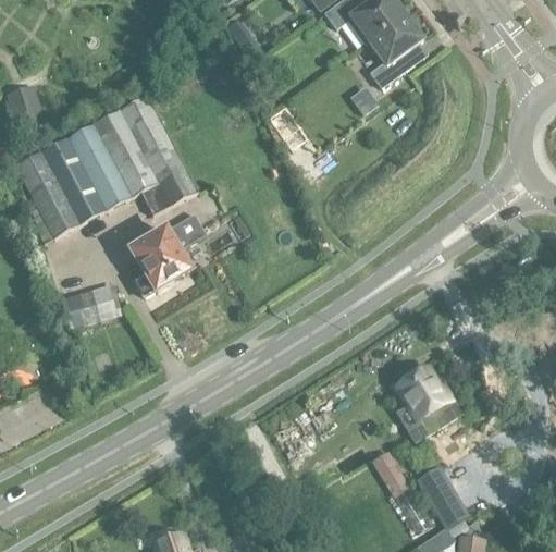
[(311,0),(319,10),(332,0),(311,0)]
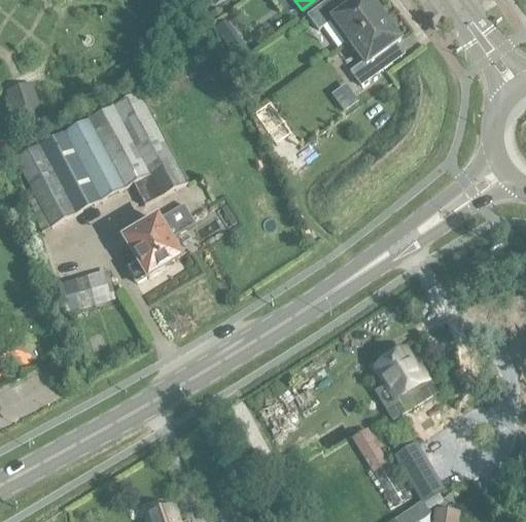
[(322,0),(306,12),(317,27),(328,19),(344,41),(348,38),(382,13),(381,12),(383,10),(376,1),(374,2),(373,0),(322,0)]
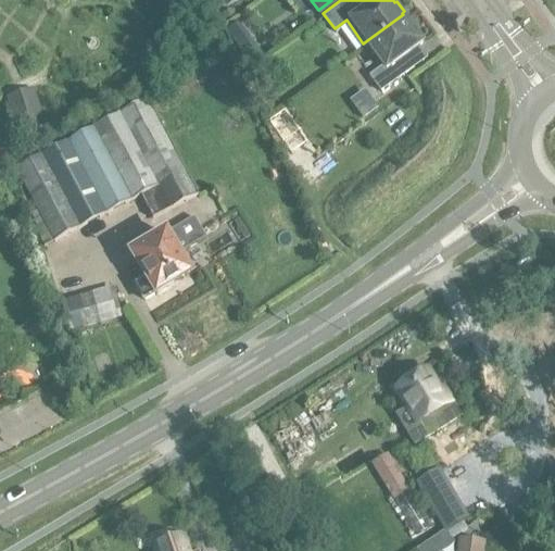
[(421,39),(403,14),(367,40),(382,62),(368,72),(379,87),(413,63),(406,55),(407,49),(421,39)]
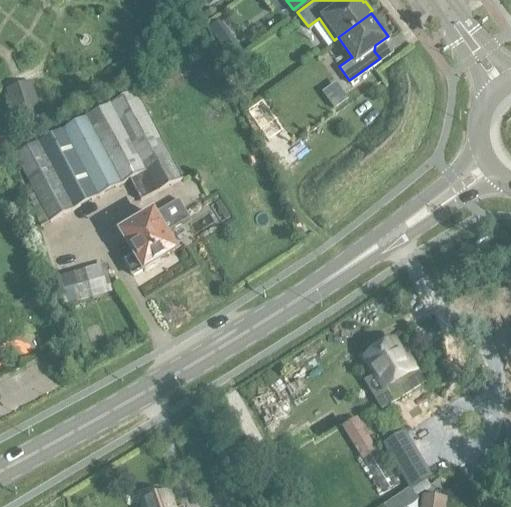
[(241,47),(234,38),(224,46),(230,55),(241,47)]
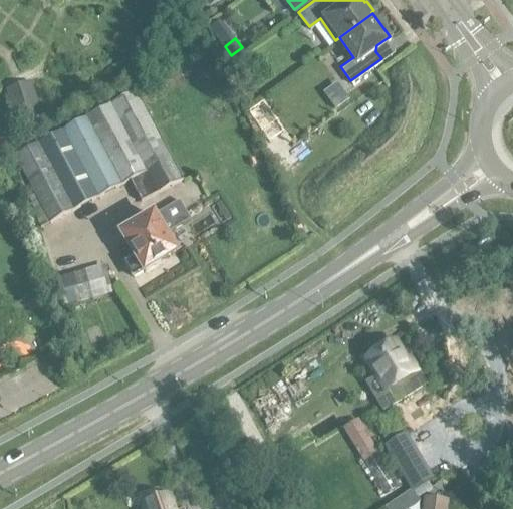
[(29,77),(23,79),(3,86),(16,122),(42,113),(29,77)]
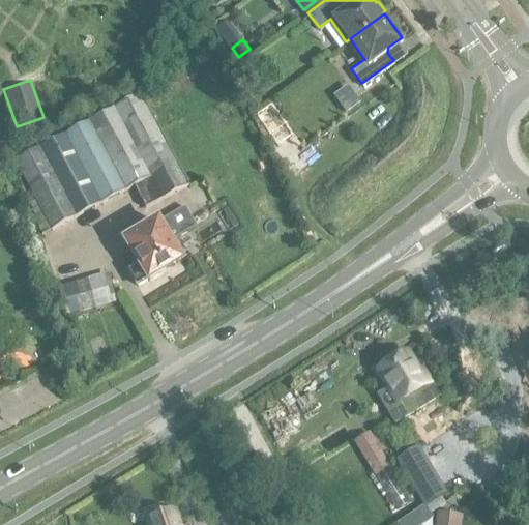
[(353,90),(339,101),(346,110),(359,99),(353,90)]
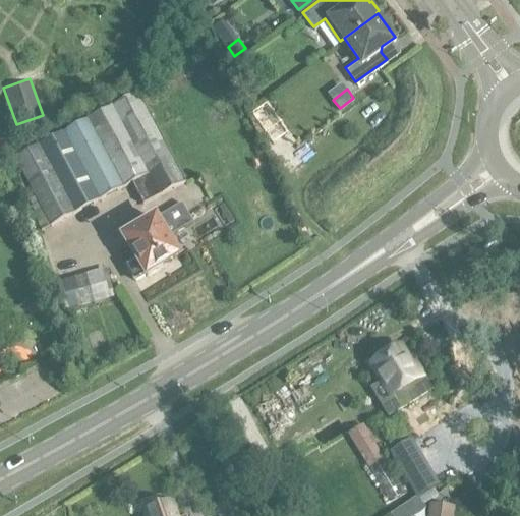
[(135,90),(14,156),(35,194),(30,197),(41,228),(131,178),(143,201),(183,178),(135,90)]
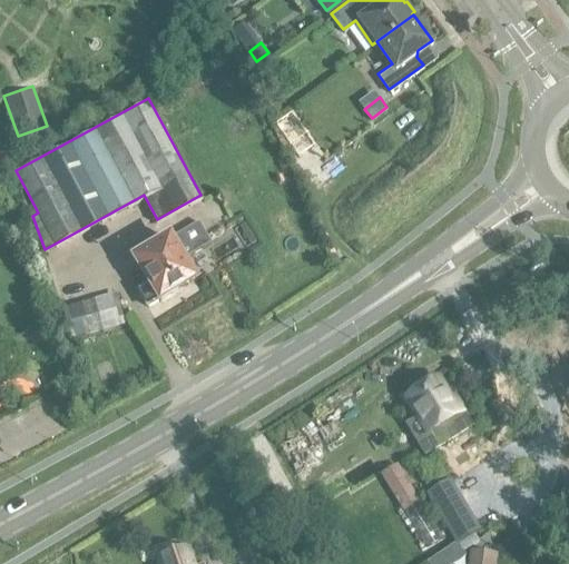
[(292,110),(275,121),(297,152),(314,140),(292,110)]
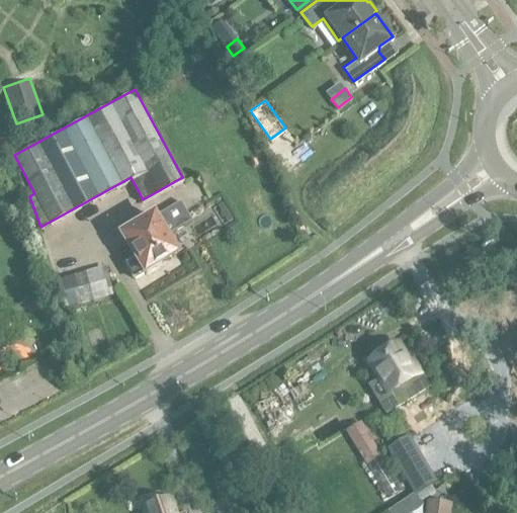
[(156,212),(121,233),(134,254),(133,255),(124,260),(134,274),(141,270),(143,269),(145,268),(160,259),(157,255),(175,244),(167,232),(191,218),(180,198),(156,212)]
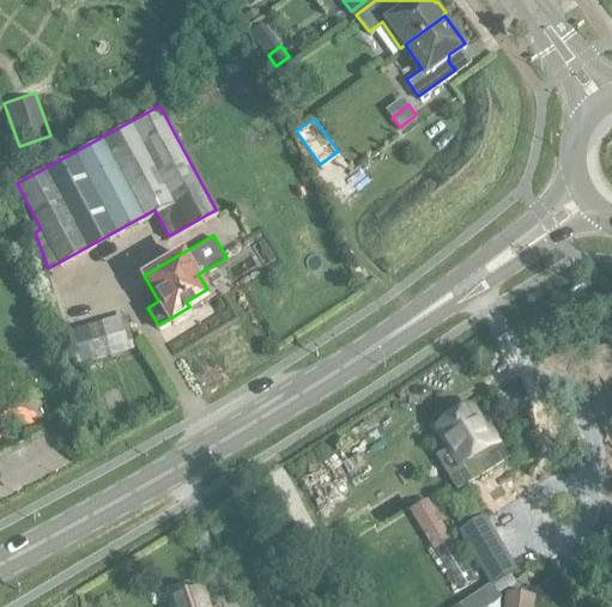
[(110,352),(102,319),(68,328),(77,360),(110,352)]
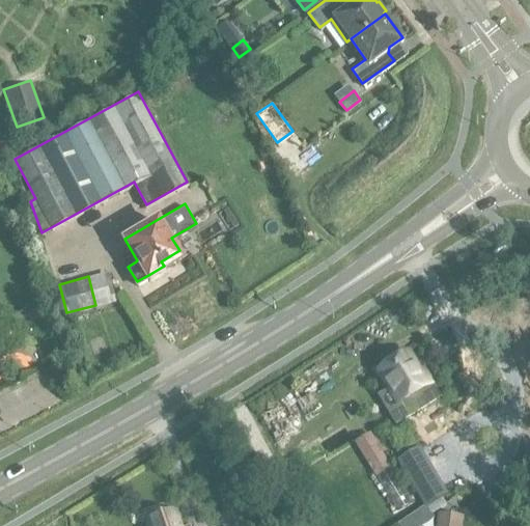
[(0,320),(14,328),(20,316),(1,307),(0,309),(0,320)]
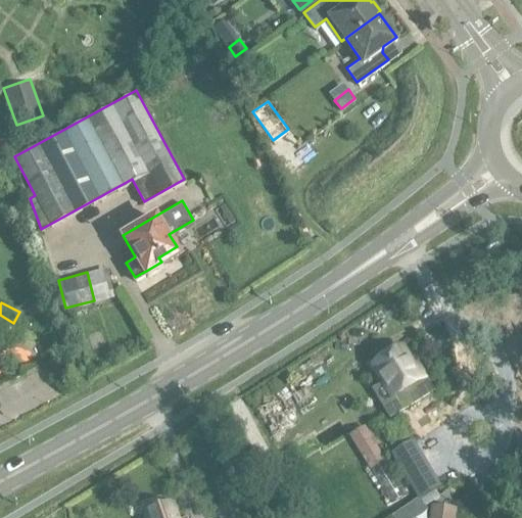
[(399,345),(373,362),(383,378),(370,386),(388,416),(421,396),(412,381),(419,377),(399,345)]
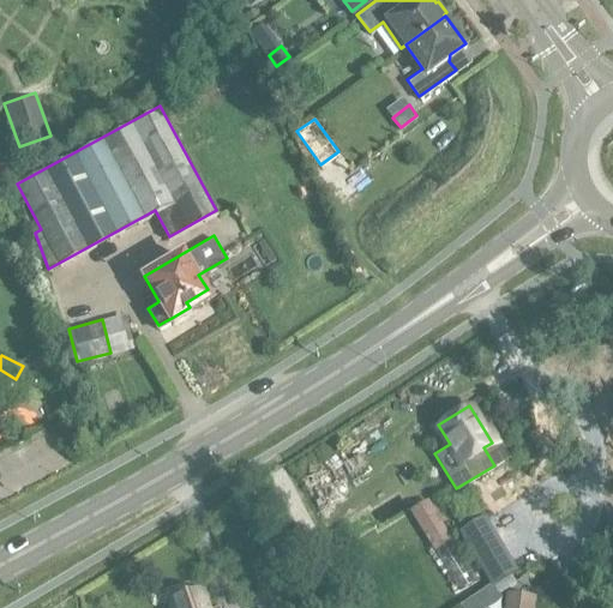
[(434,548),(451,537),(451,536),(427,497),(409,507),(433,547),(434,548)]
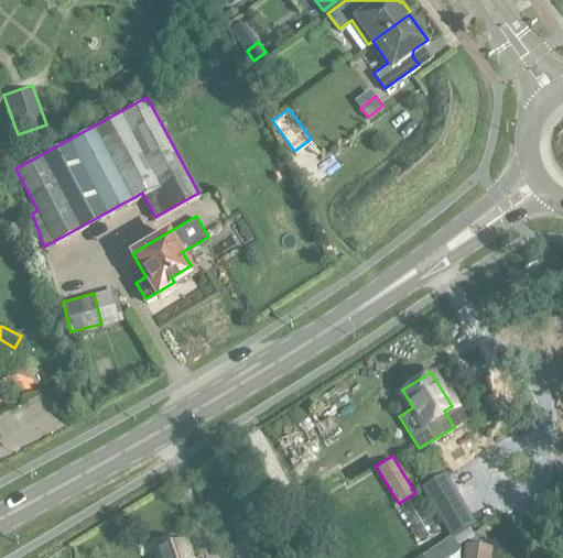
[(444,470),(420,484),(451,535),(475,521),(444,470)]
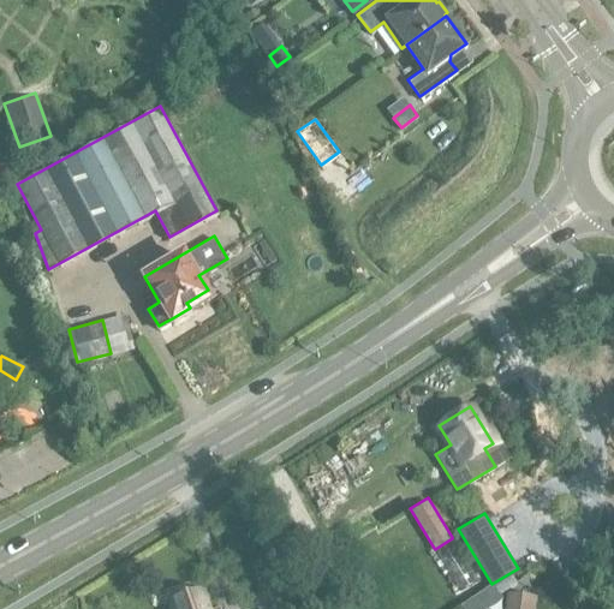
[(171,608),(219,608),(218,604),(209,608),(202,590),(168,602),(171,608)]
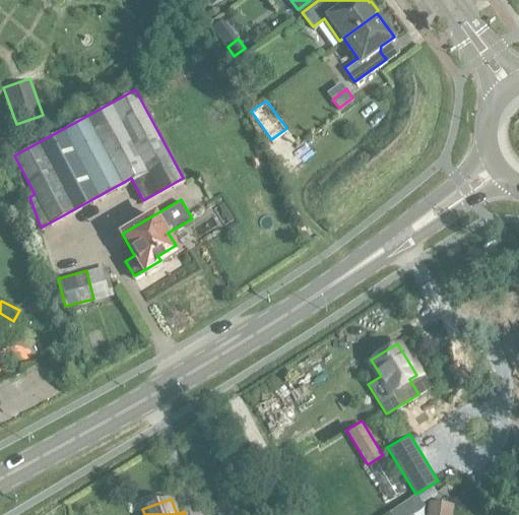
[(450,514),(451,504),(431,501),(429,514),(450,514)]
